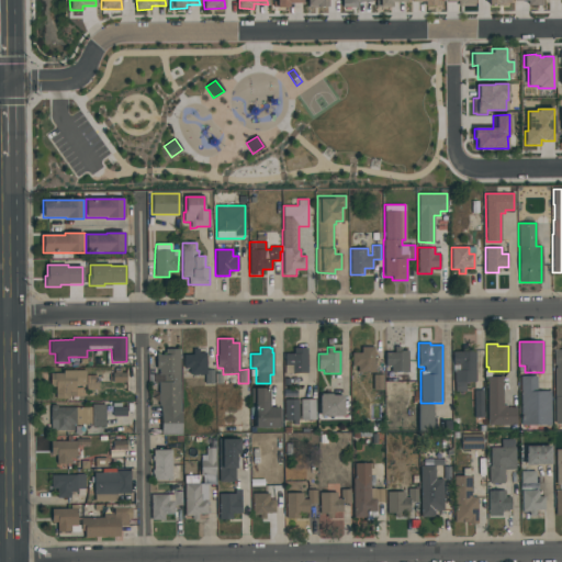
[(374,347),(374,373),(358,373),(358,367),(351,367),(351,352),(361,352),(361,347),(374,347)]
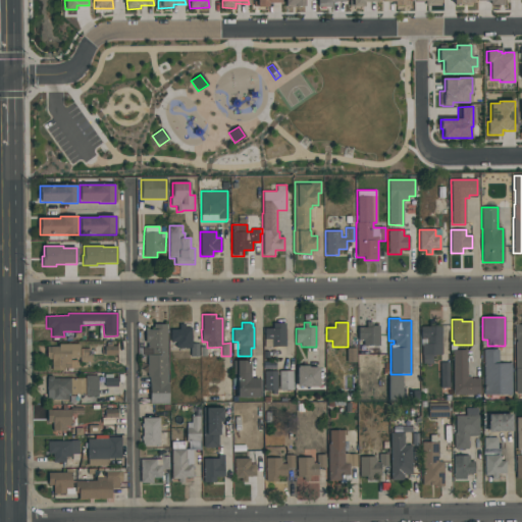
[(379,346),(363,346),(363,341),(358,341),(358,327),(366,327),(366,322),(372,322),(372,325),(379,325),(379,346)]
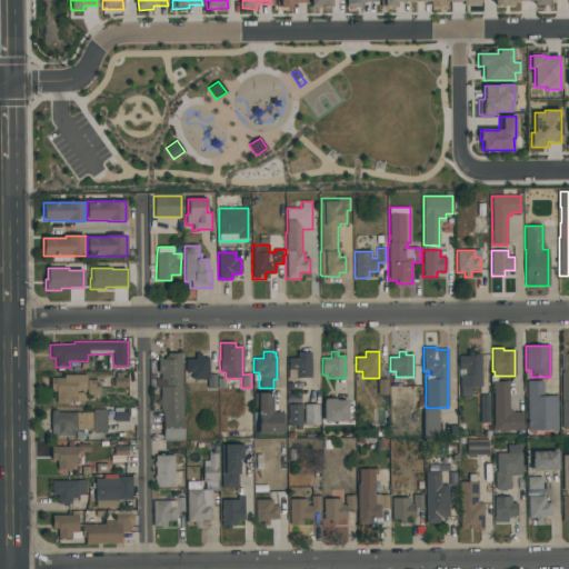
[(311,378),(298,378),(298,379),(295,379),(295,380),(288,380),(288,358),(297,358),(297,352),(311,352),(311,378)]
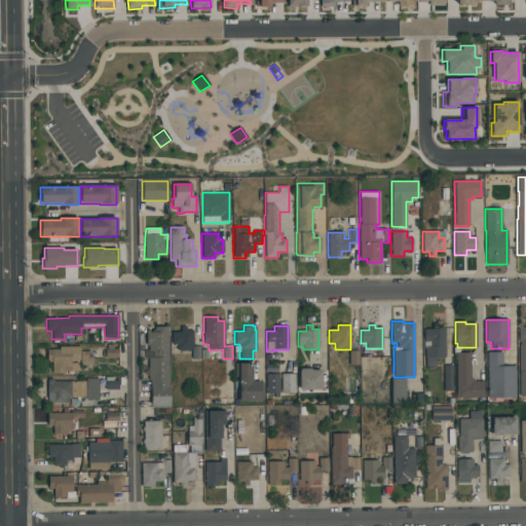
[(150,407),(150,380),(148,380),(148,358),(143,358),(143,350),(148,350),(148,345),(146,345),(146,332),(155,332),(155,327),(167,327),(168,385),(170,385),(170,407),(150,407)]
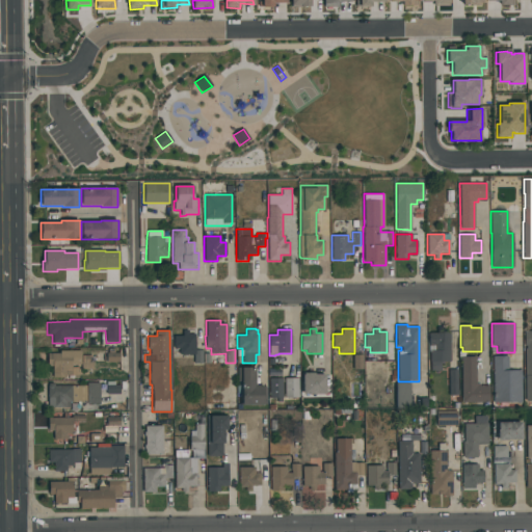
[(195,334),(195,350),(203,350),(203,364),(193,364),(193,354),(179,354),(179,348),(174,348),(174,336),(182,336),(182,330),(189,330),(189,334),(195,334)]
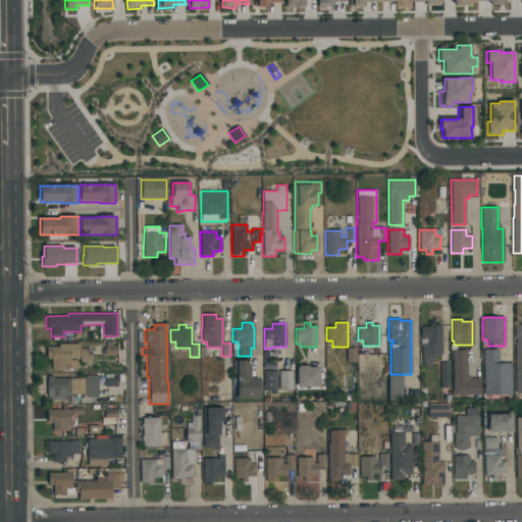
[(420,345),(420,326),(429,326),(429,324),(441,324),(441,355),(432,355),(432,363),(422,363),(422,356),(422,345),(420,345)]
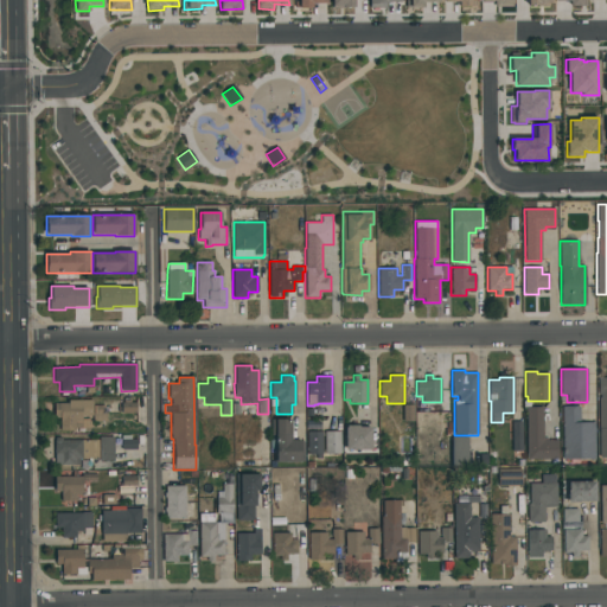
[(93,416),(82,416),(82,419),(91,419),(91,428),(75,428),(75,430),(59,430),(59,419),(53,419),(53,403),(68,403),(68,400),(93,400),(93,416)]
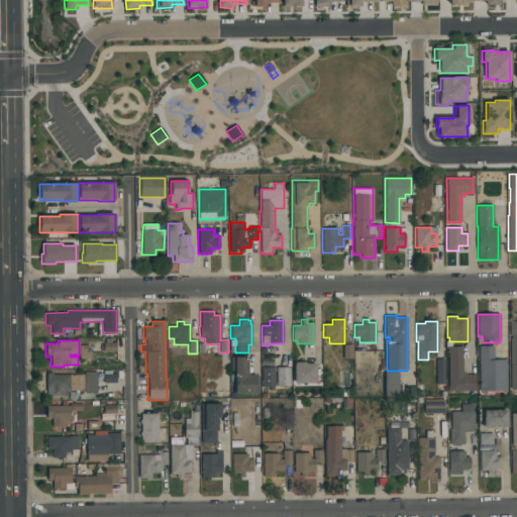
[(462,346),(462,374),(467,374),(467,375),(475,375),(475,391),(448,391),(448,346),(462,346)]
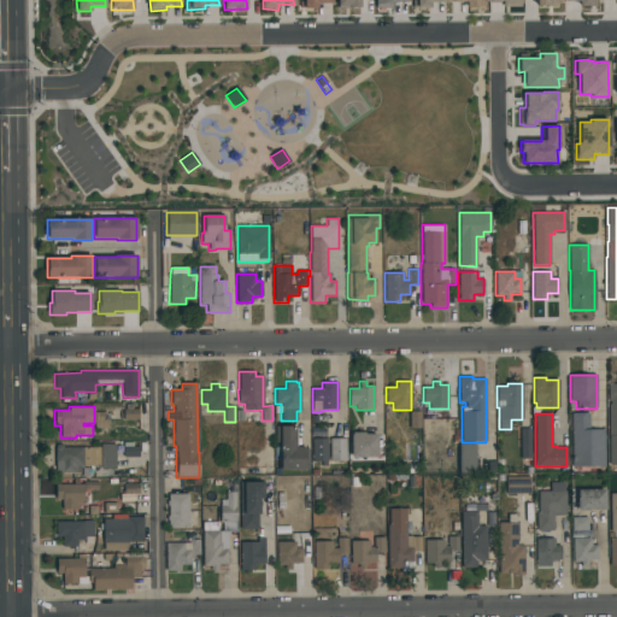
[(571,413),(589,413),(589,429),(604,429),(604,468),(571,468),(571,413)]
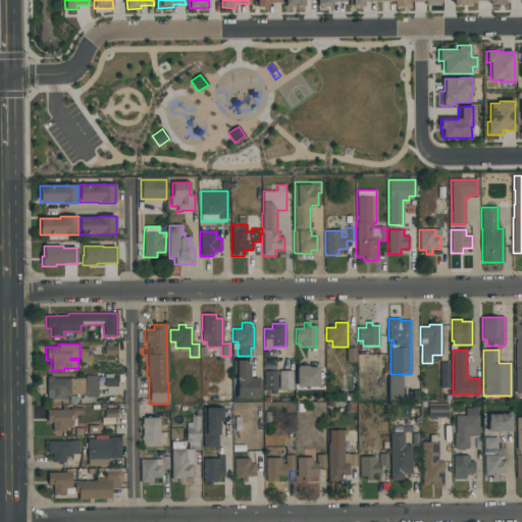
[(262,397),(258,397),(237,397),(237,374),(233,374),(233,361),(249,361),(249,379),(258,379),(262,379),(262,397)]
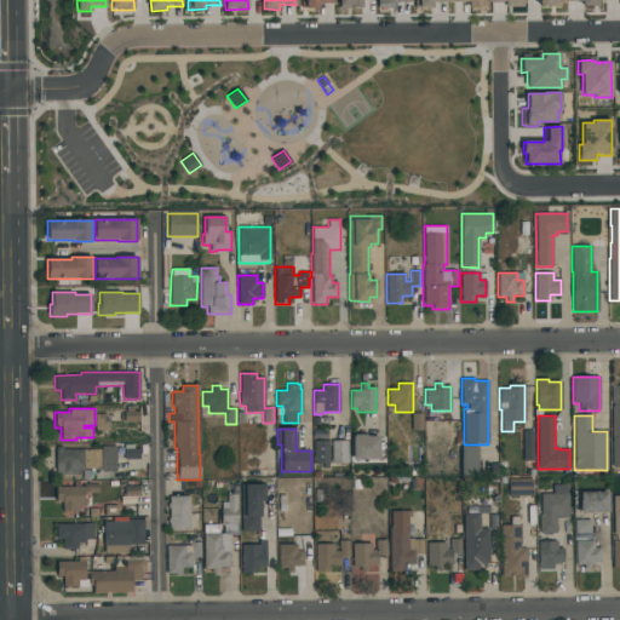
[(523,460),(523,431),(533,431),(533,460),(523,460)]
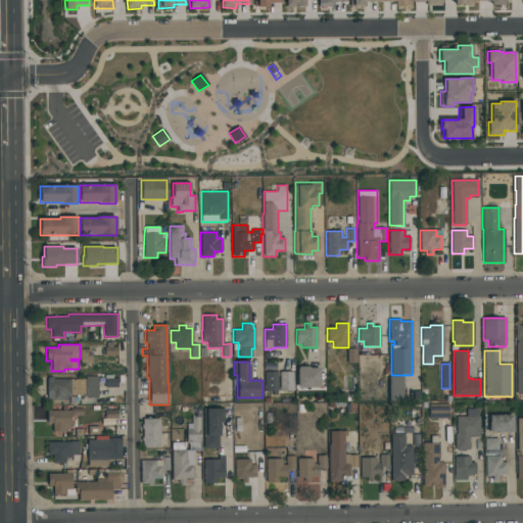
[(297,387),(297,368),(298,368),(298,367),(308,367),(308,368),(311,368),(318,368),(320,368),(320,387),(297,387)]
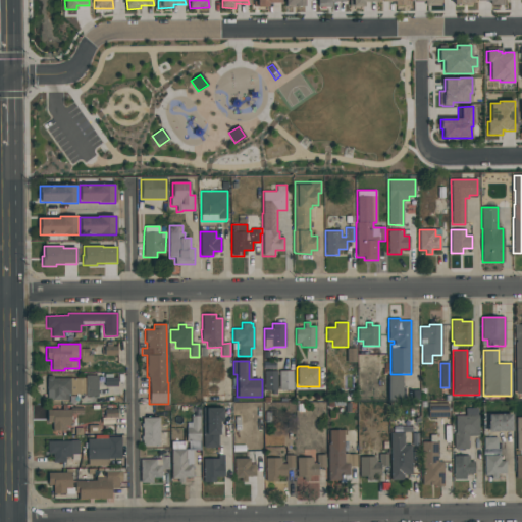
[(264,371),(277,371),(277,390),(264,390),(264,371)]
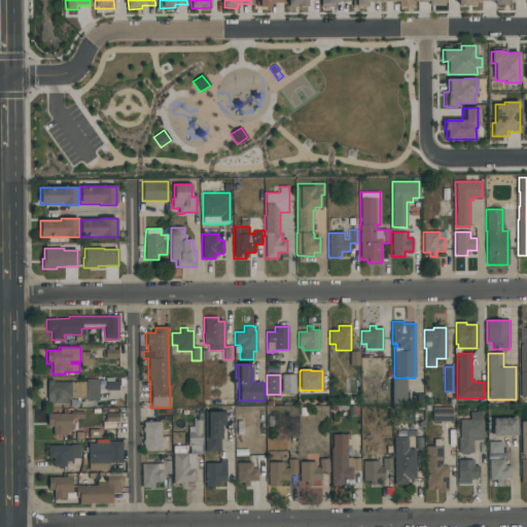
[(282,394),(282,375),(295,375),(295,394),(282,394)]
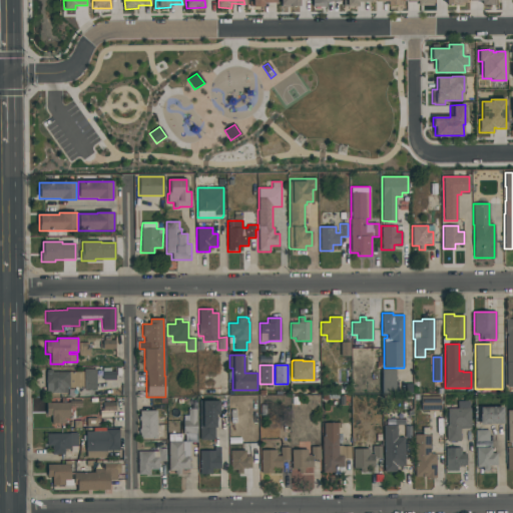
[(46,393),(46,372),(46,369),(52,369),(52,372),(83,372),(83,369),(96,369),(96,390),(84,390),(84,388),(67,388),(67,393),(63,393),(46,393)]
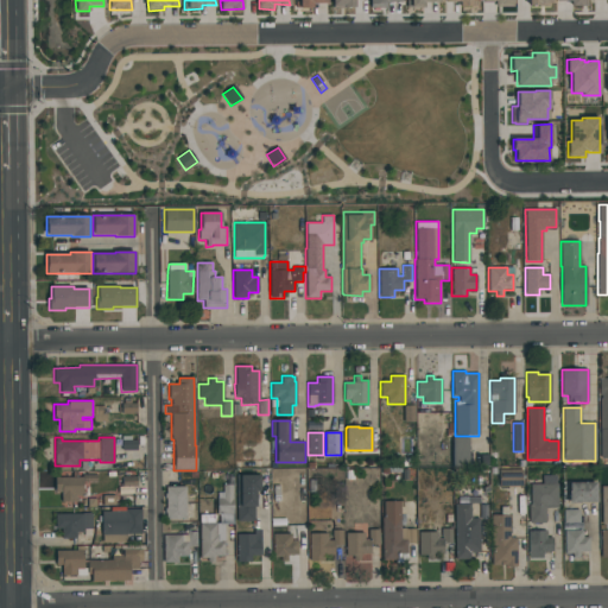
[(453,467),(453,437),(469,437),(469,467),(453,467)]
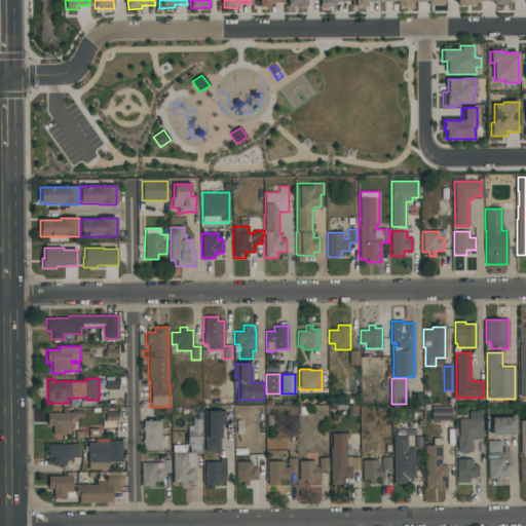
[(208,410),(225,410),(225,423),(225,425),(222,425),(222,438),(220,438),(220,451),(204,451),(204,430),(208,430),(208,410)]
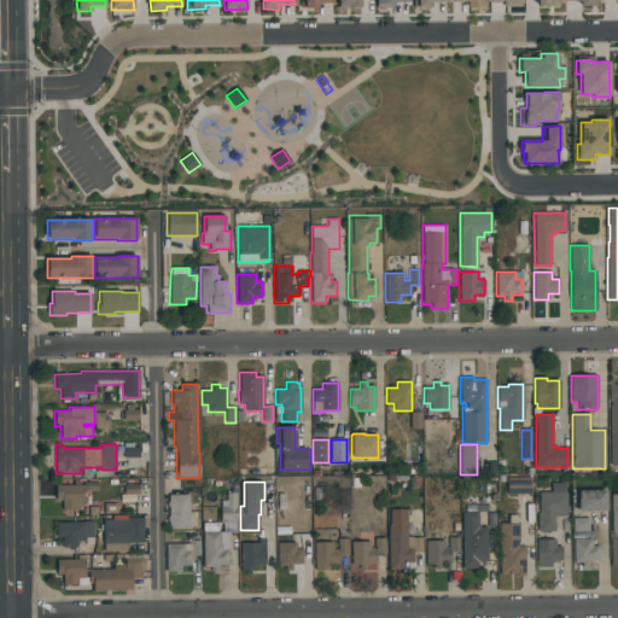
[(565,483),(565,493),(567,493),(567,517),(554,517),(554,532),(537,532),(537,513),(540,513),(540,491),(551,491),(551,483),(565,483)]
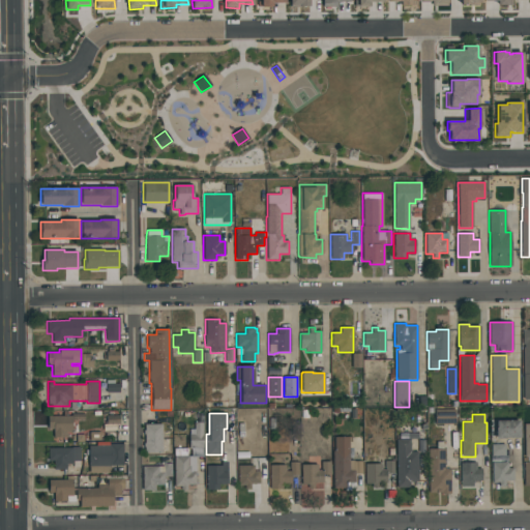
[(71,416),(71,433),(65,433),(65,435),(67,435),(67,438),(54,438),(53,429),(48,430),(48,416),(71,416)]
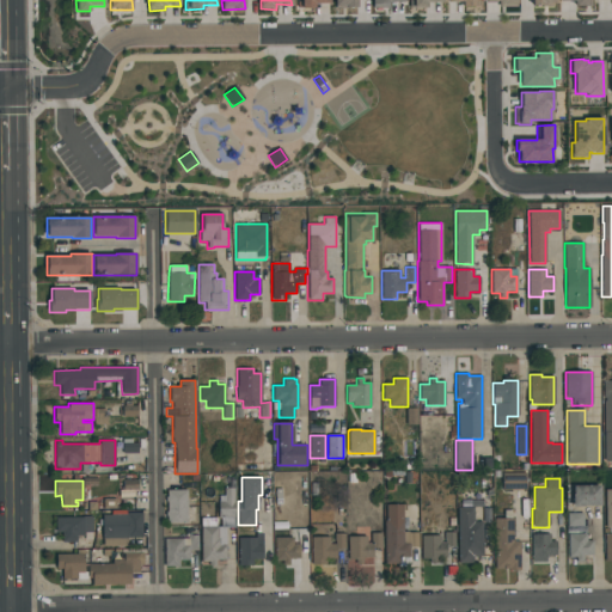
[(600,485),(600,507),(571,507),(571,495),(573,495),(573,485),(600,485)]
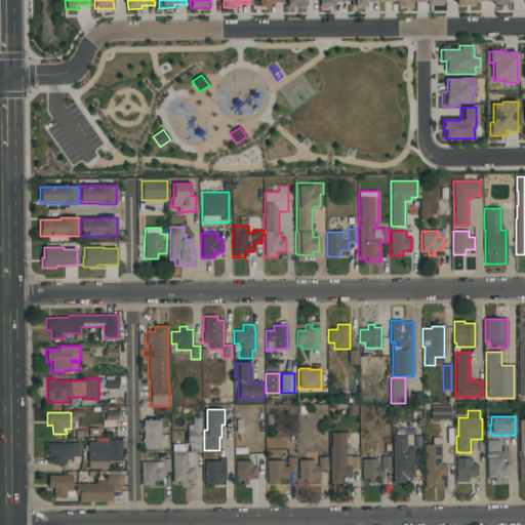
[(201,444),(187,444),(187,431),(188,431),(188,426),(192,426),(192,417),(201,417),(201,430),(201,444)]
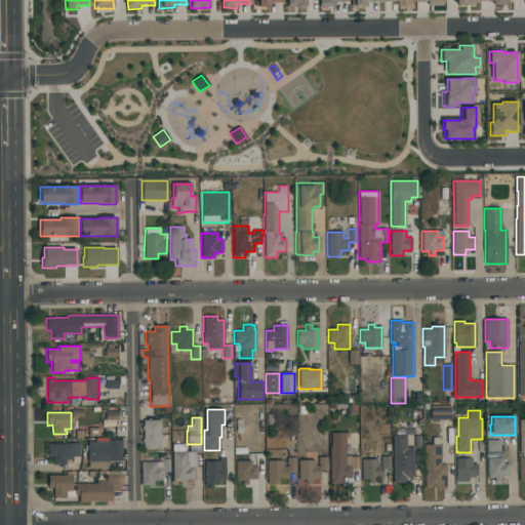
[(161,420),(161,449),(144,449),(144,443),(142,443),(142,439),(144,439),(144,431),(142,431),(142,427),(144,427),(144,420),(161,420)]
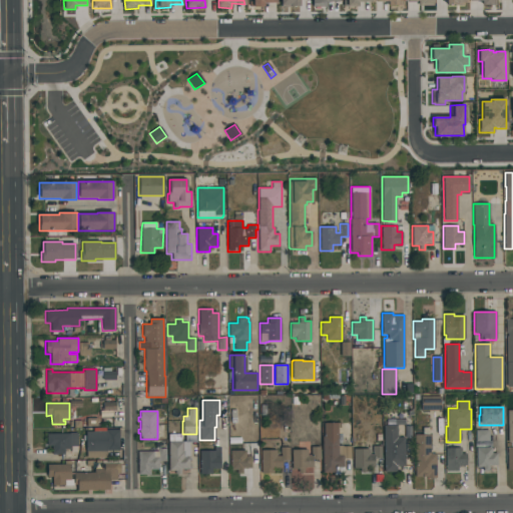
[(338,423),(338,446),(342,446),(342,447),(351,447),(351,459),(344,459),(344,467),(335,467),(335,473),(322,473),(322,437),(324,437),(324,423),(338,423)]
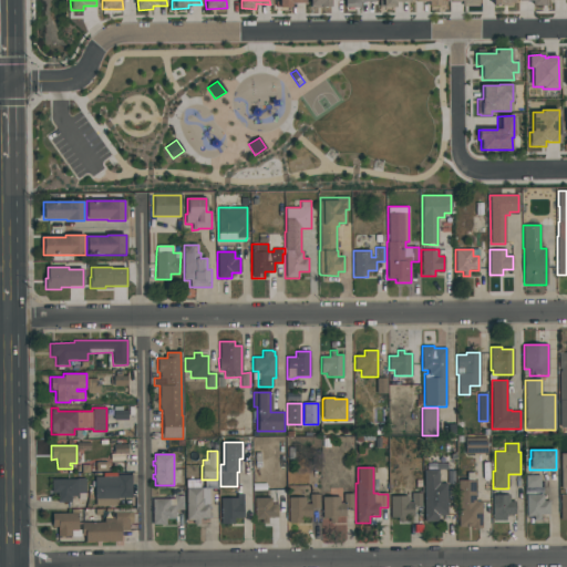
[(439,483),(447,483),(447,516),(434,516),(434,522),(424,522),(424,470),(439,470),(439,483)]
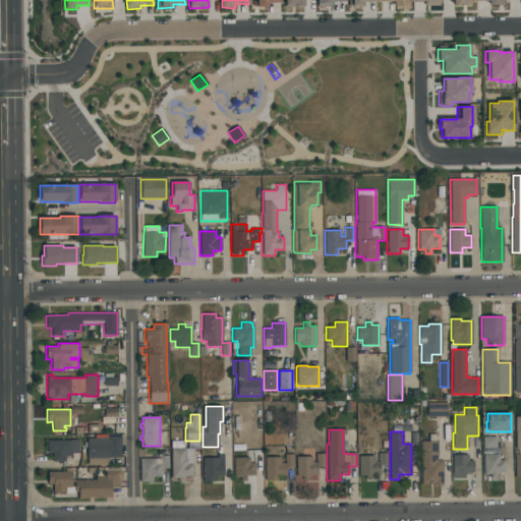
[(88,465),(88,459),(87,459),(87,438),(95,438),(95,435),(107,435),(107,436),(121,436),(121,458),(108,458),(108,465),(88,465)]
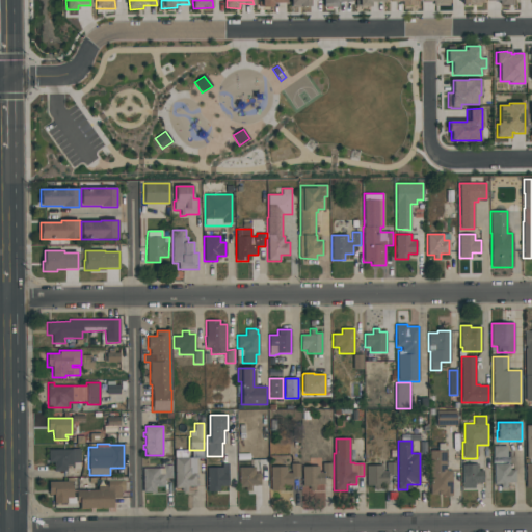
[(494,458),(493,446),(507,446),(507,457),(494,458)]
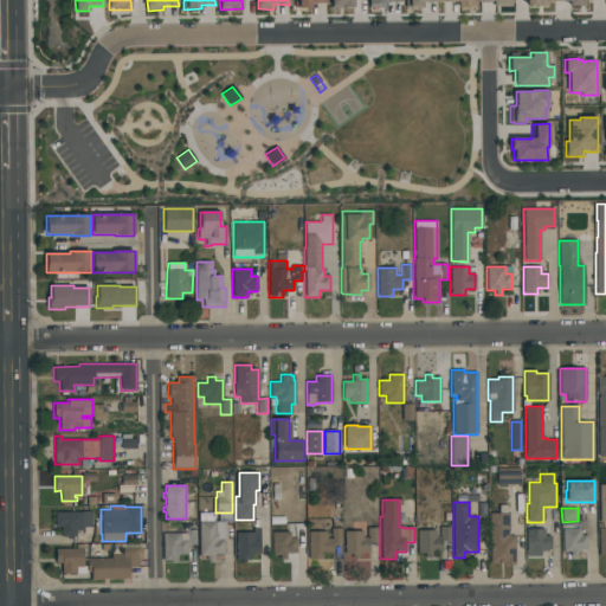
[(55,511),(82,511),(91,511),(91,527),(91,535),(83,535),(83,528),(82,528),(82,530),(76,530),(76,537),(60,537),(60,527),(55,527),(55,511)]
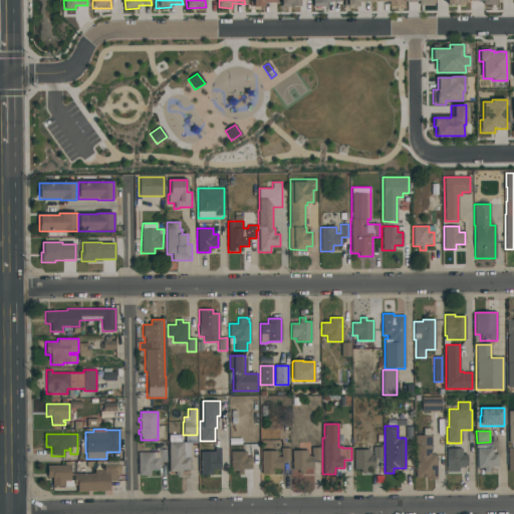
[(169,472),(169,435),(182,435),(182,442),(190,442),(190,470),(182,470),(182,475),(176,475),(176,472),(169,472)]
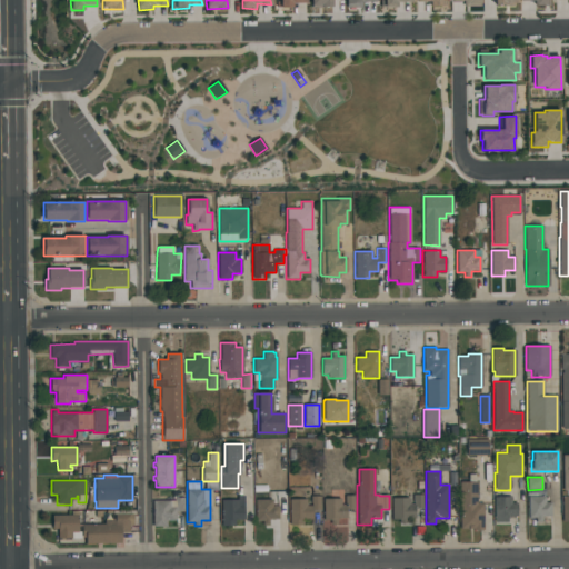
[(460,529),(460,482),(477,482),(477,503),(483,503),(483,530),(472,530),(472,529),(460,529)]
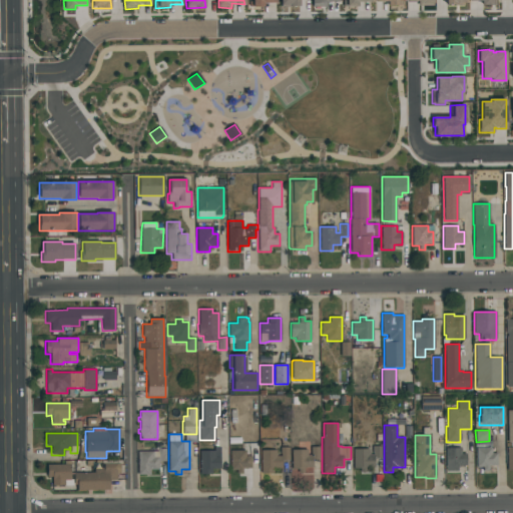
[(137,451),(140,451),(140,446),(153,446),(153,451),(157,451),(157,449),(165,449),(165,461),(158,461),(158,470),(150,470),(150,475),(137,475),(137,451)]
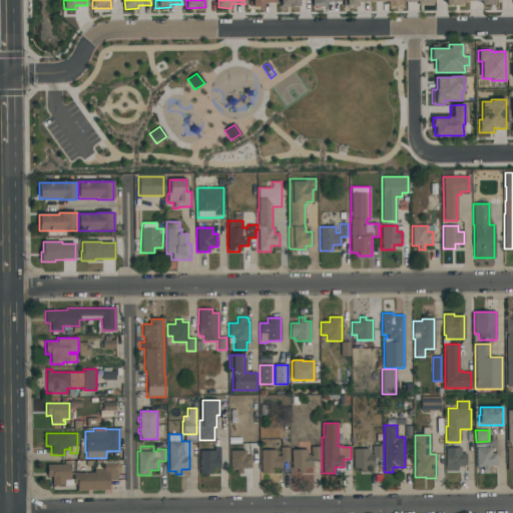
[(382,446),(382,459),(374,459),(374,467),(366,467),(366,472),(360,472),(360,469),(353,469),(353,449),(369,449),(369,454),(372,454),(372,446),(382,446)]
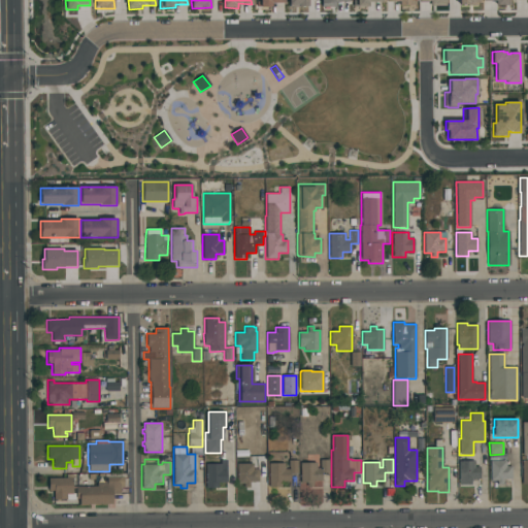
[(205,488),(205,464),(220,464),(220,460),(226,460),(226,483),(218,483),(218,488),(205,488)]
